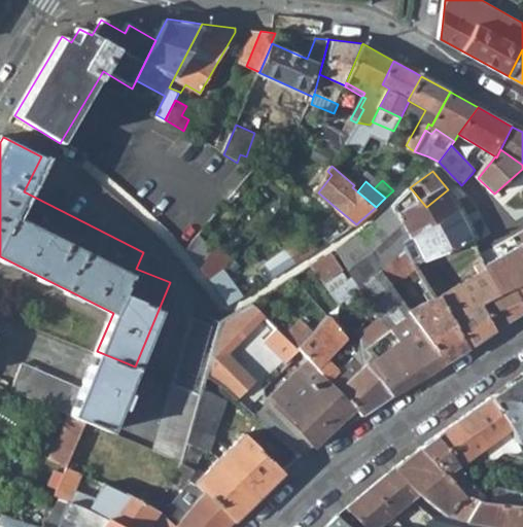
[(357,236),(351,239),(338,248),(355,281),(358,288),(381,317),(389,328),(369,346),(365,349),(371,355),(365,360),(369,363),(394,393),(446,361),(411,310),(392,282),(380,266),(398,254),(395,249),(405,243),(405,242),(414,236),(415,236),(459,210),(455,202),(448,189),(426,207),(410,187),(409,187),(385,212),(381,216),(377,219),(373,223),(365,230),(357,236)]
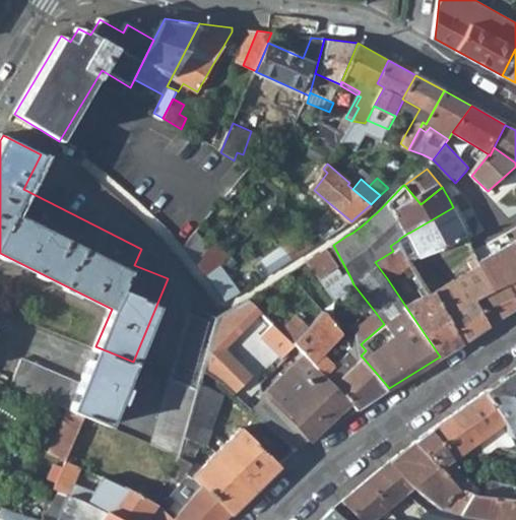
[(423,254),(425,253),(455,239),(466,234),(453,207),(409,233),(421,255),(423,254)]
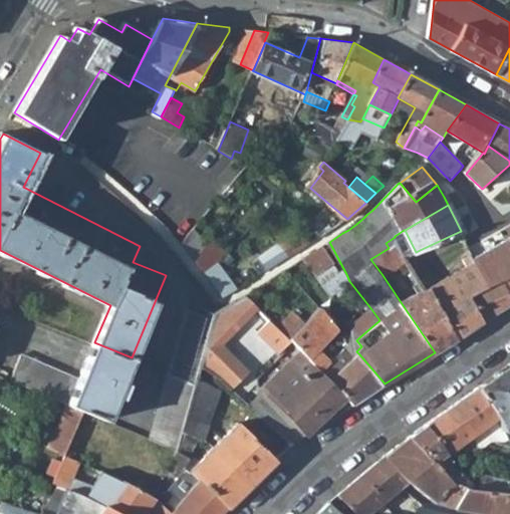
[(313,227),(320,237),(338,225),(332,215),(313,227)]
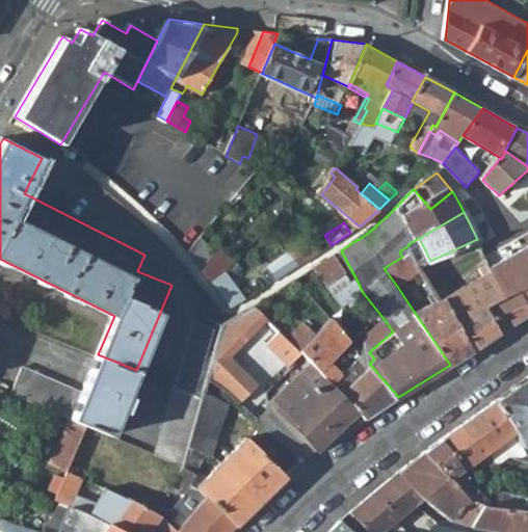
[(202,237),(189,251),(202,269),(203,269),(214,255),(202,237)]
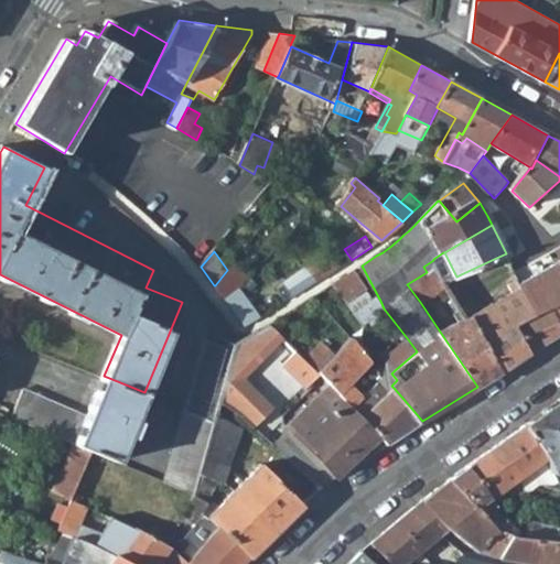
[(305,267),(319,281),(344,264),(341,259),(333,259),(329,253),(305,267)]
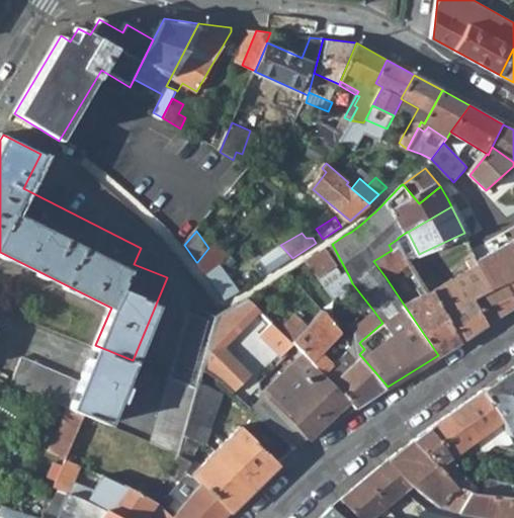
[(466,239),(464,233),(453,238),(456,243),(466,239)]
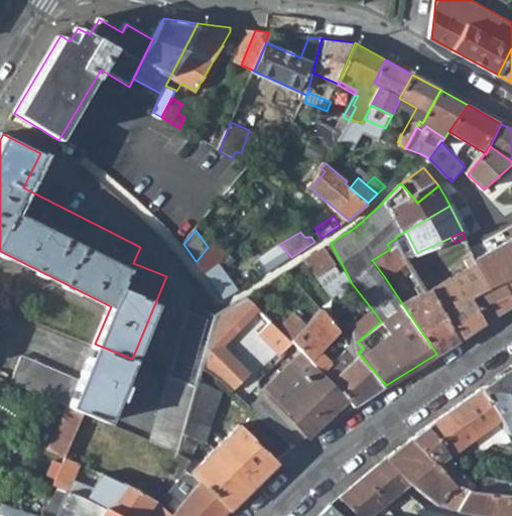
[(208,247),(197,261),(211,280),(221,268),(229,258),(216,238),(208,247)]
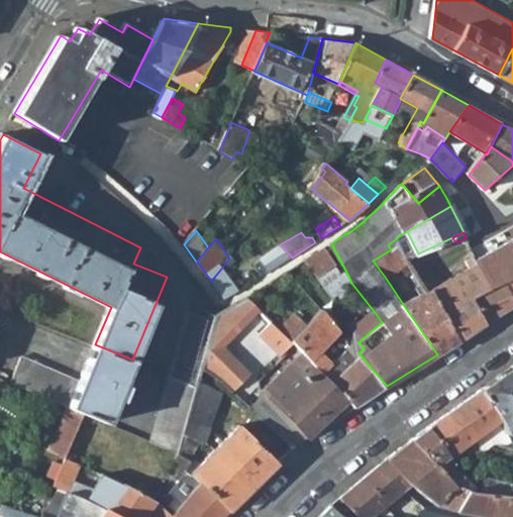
[(385,277),(409,263),(407,259),(397,238),(388,244),(391,249),(373,261),(385,277)]
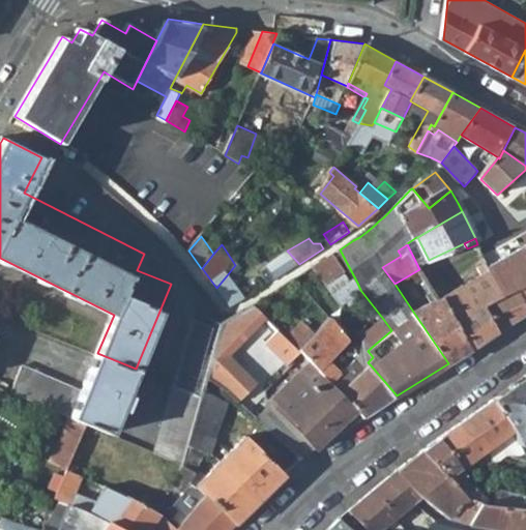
[(525,246),(489,266),(487,268),(489,270),(502,293),(516,286),(525,281),(525,246)]
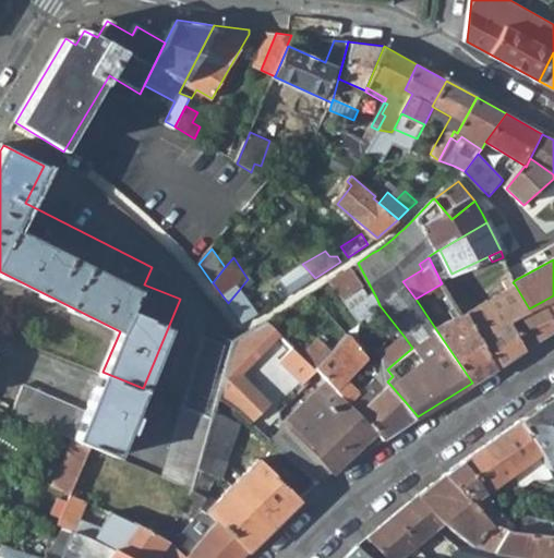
[(282,278),(292,292),(315,278),(302,264),(282,278)]
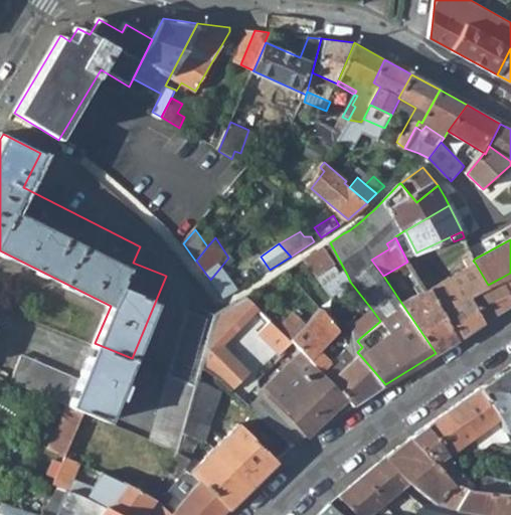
[(334,263),(324,246),(304,260),(309,266),(316,275),(332,265),(334,263)]
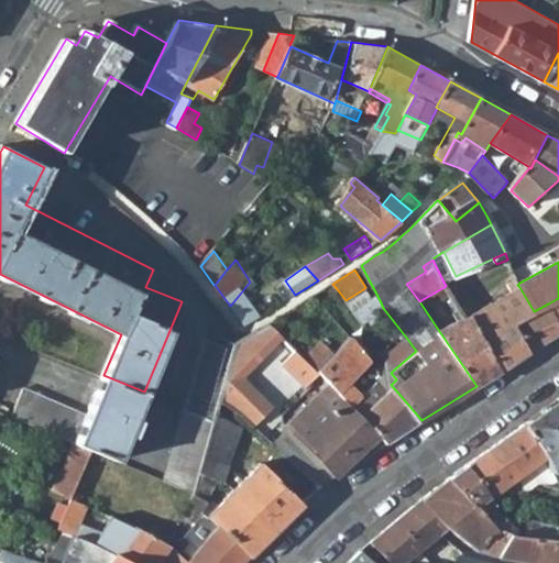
[(511,291),(478,309),(458,275),(456,276),(444,282),(446,286),(460,310),(464,317),(468,316),(481,340),(482,339),(501,371),(502,370),(529,351),(514,322),(534,311),(519,287),(511,291)]
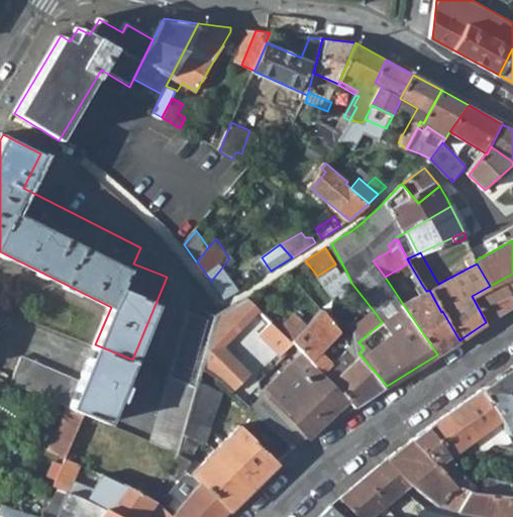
[(475,256),(466,263),(469,268),(477,264),(475,262),(477,260),(475,256)]
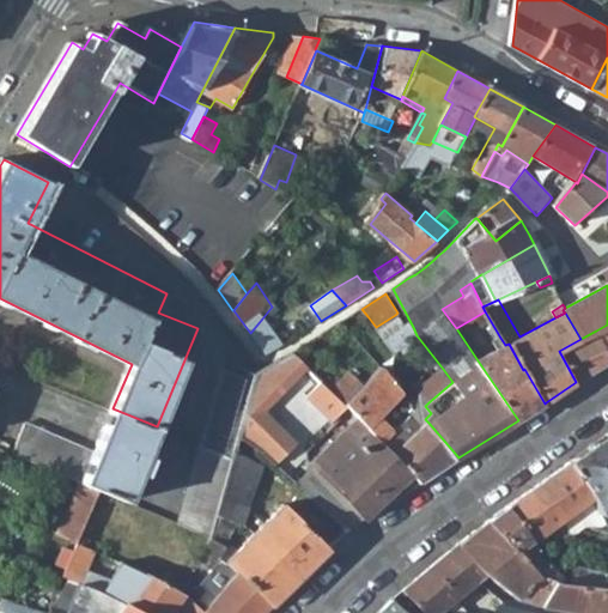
[(356,313),(360,320),(368,316),(362,309),(356,313)]
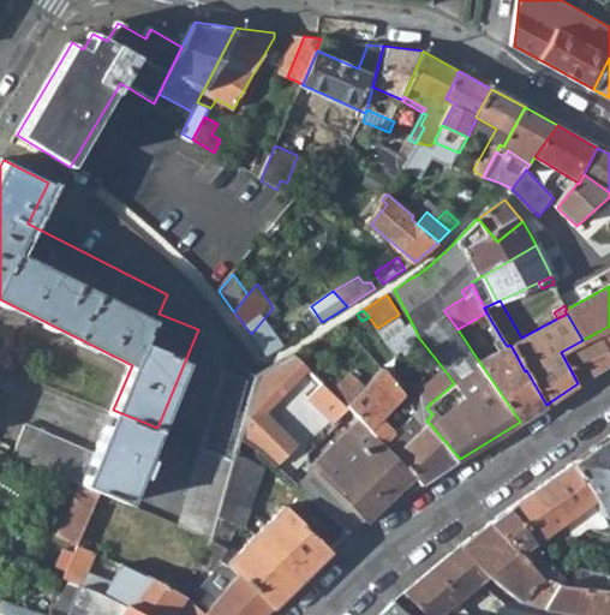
[(377,328),(396,354),(418,336),(414,328),(407,332),(396,316),(377,328)]
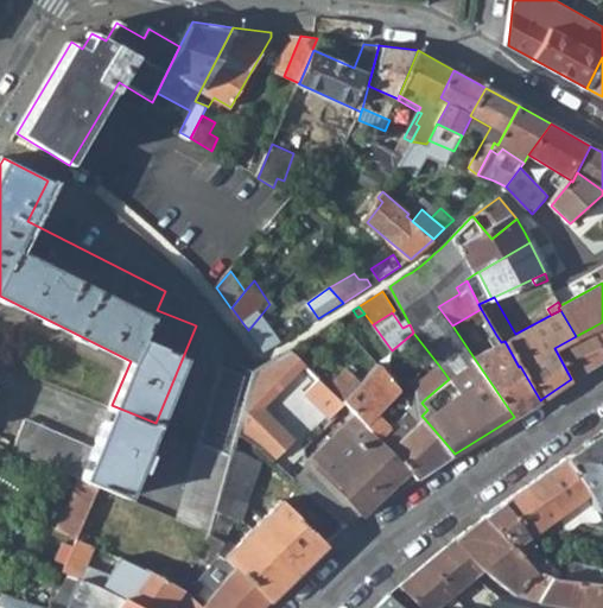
[(248,330),(264,352),(280,343),(260,316),(248,330)]
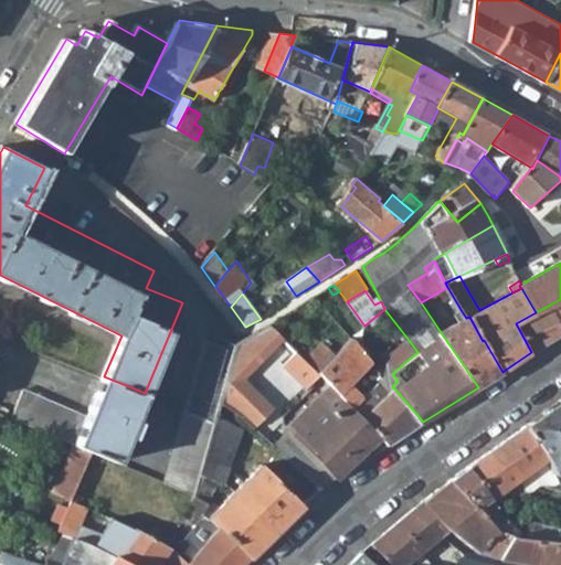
[(560,299),(550,305),(560,322),(560,299)]
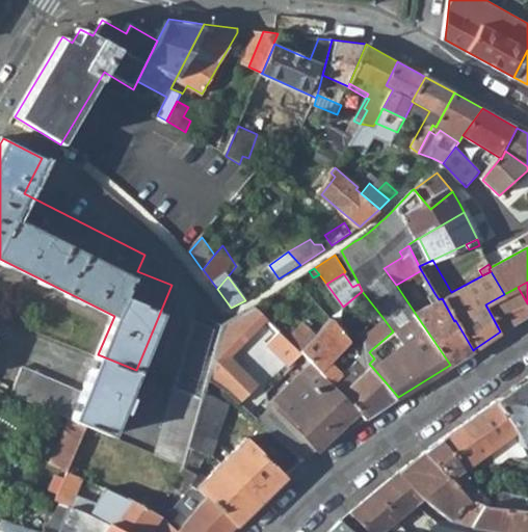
[(500,331),(501,330),(527,314),(527,303),(518,287),(504,294),(485,304),(500,331)]
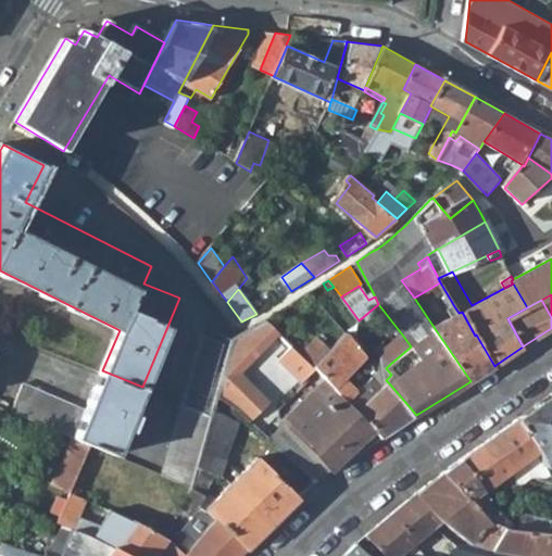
[(462,312),(459,313),(454,306),(449,308),(452,316),(434,327),(471,381),(487,370),(494,366),(476,335),(475,336),(462,312)]
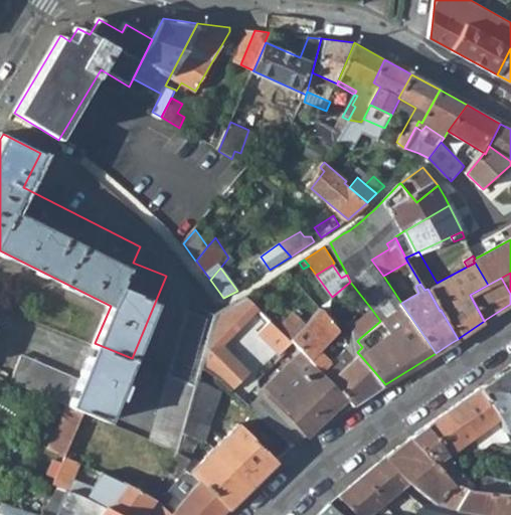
[(227,344),(261,310),(247,296),(246,297),(221,311),(216,314),(214,322),(212,328),(227,344)]
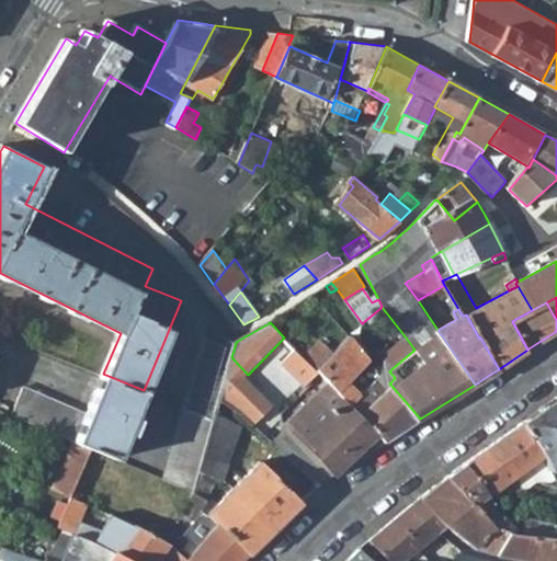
[(319,373),(330,382),(352,405),(361,396),(349,381),(370,358),(350,335),(336,350),(317,369),(319,373)]
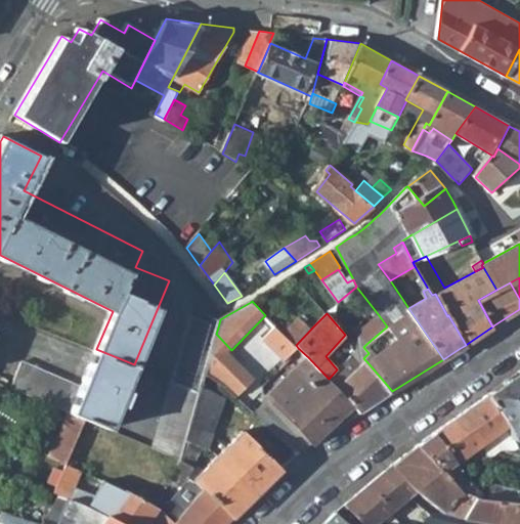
[(218,328),(195,315),(174,381),(201,391),(202,386),(203,380),(205,373),(216,335),(216,334),(218,328)]
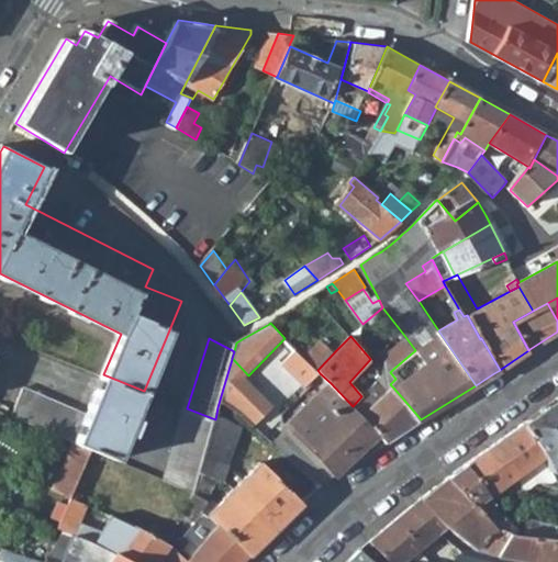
[(390,372),(393,369),(415,350),(406,338),(383,357),(375,364),(383,377),(390,384),(395,379),(390,372)]
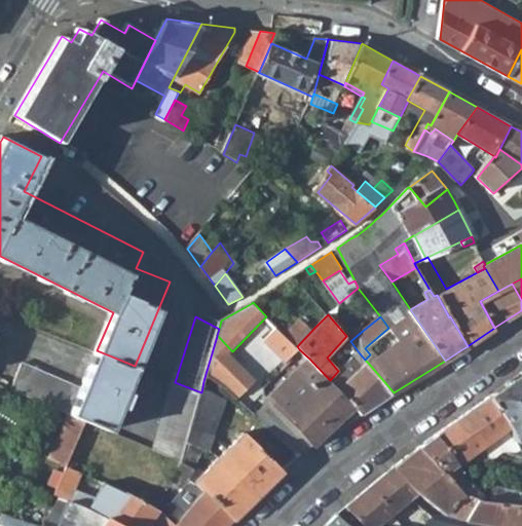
[(285,335),(297,346),(314,328),(302,317),(285,335)]
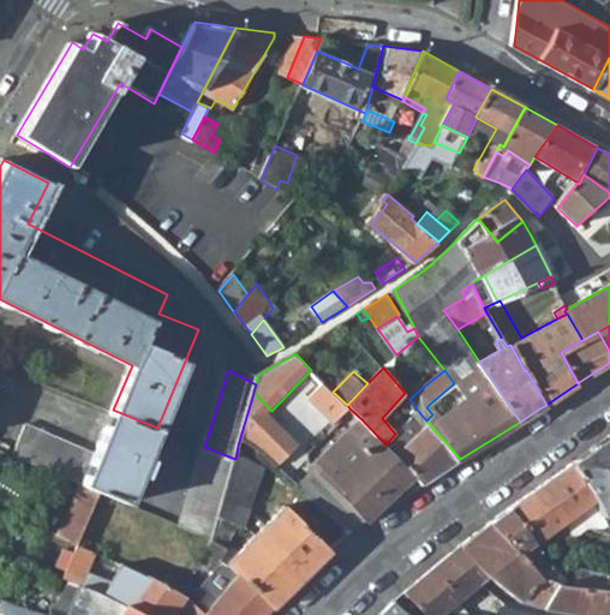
[(350,408),(347,405),(333,392),(324,382),(310,395),(338,421),(350,408)]
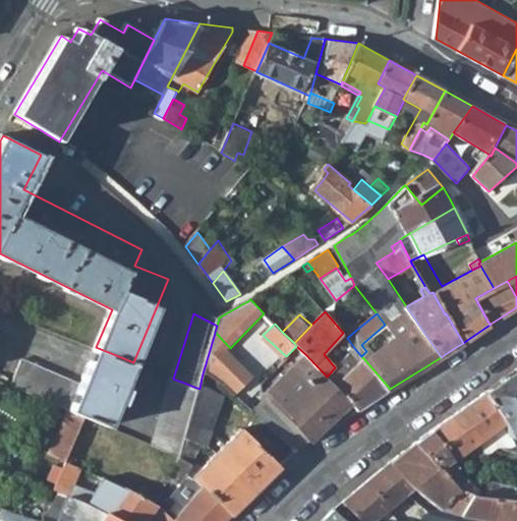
[(204,370),(222,387),(237,399),(254,375),(230,348),(215,332),(215,333),(204,370)]
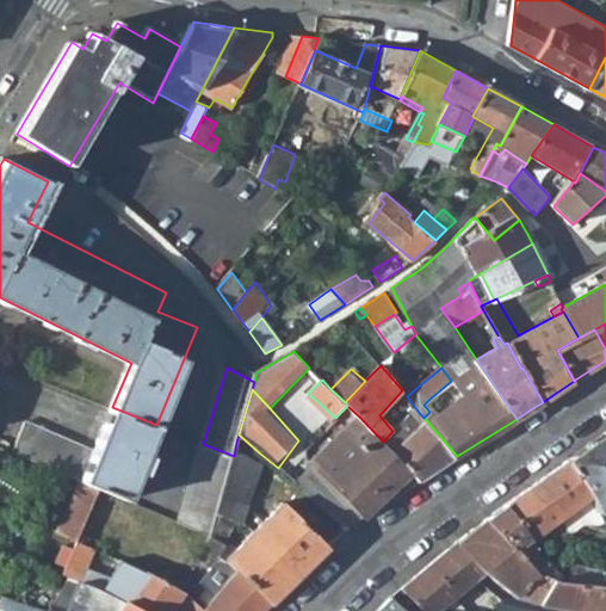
[(98,487),(127,499),(156,425),(112,407),(93,450),(26,420),(13,450),(79,479),(98,487)]
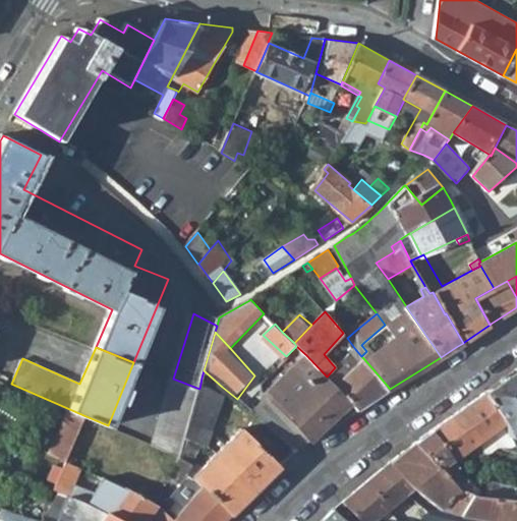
[(355,349),(335,367),(340,372),(344,369),(348,372),(358,364),(364,359),(361,356),(355,349)]
